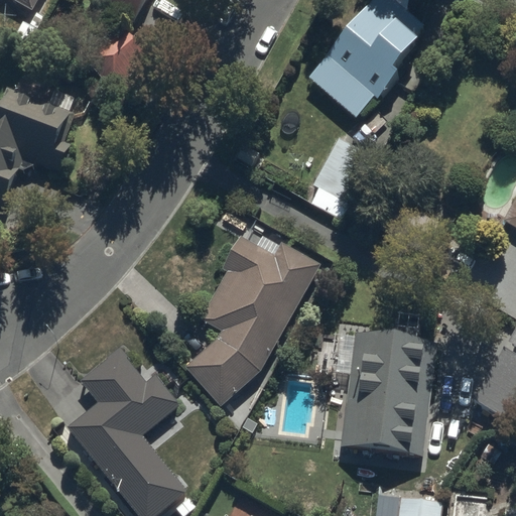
[(9,0),(30,11),(35,0),(9,0)]
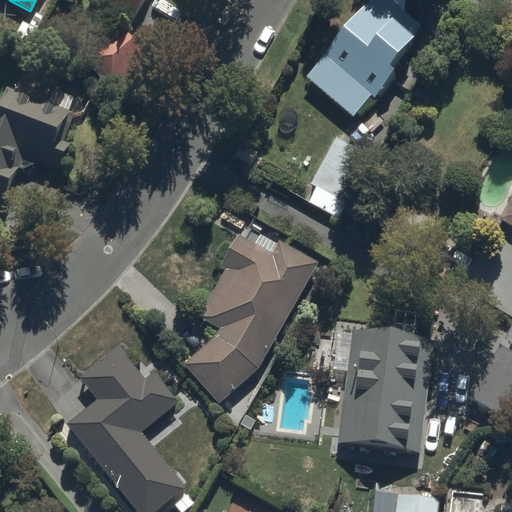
[(101,0),(100,2),(133,20),(144,0),(101,0)]
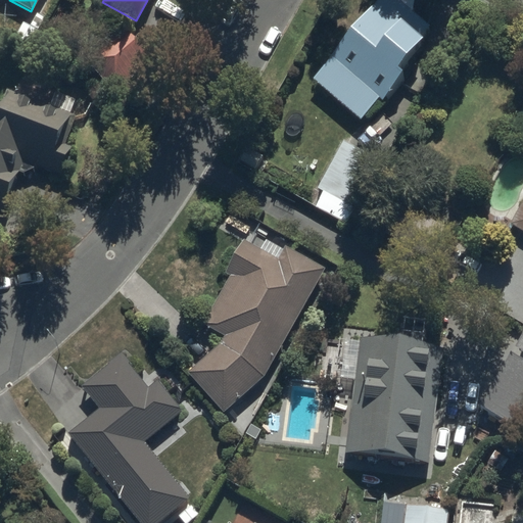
[(392,0),(391,0),(318,87),(366,127),(427,54),(420,48),(432,34),(392,0)]
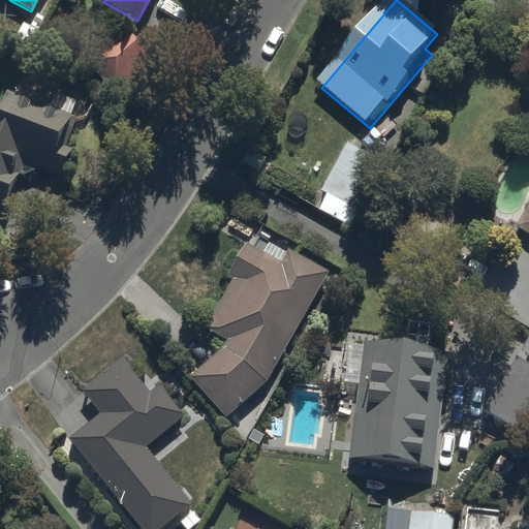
[(153,61),(125,30),(91,60),(119,91),(153,61)]
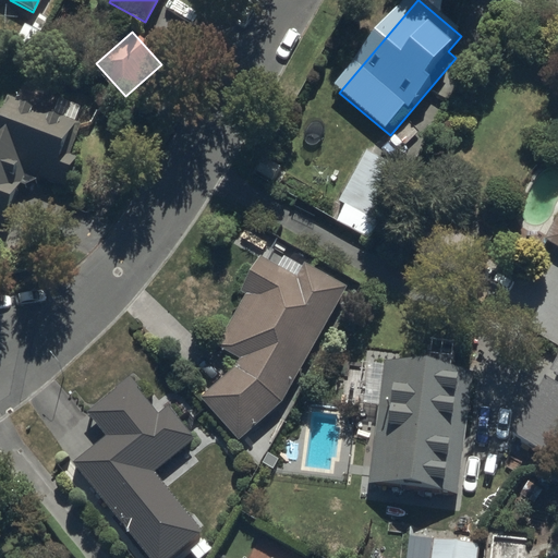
[(4,112),(0,110),(0,217),(19,168),(57,182),(77,126),(9,100),(4,112)]
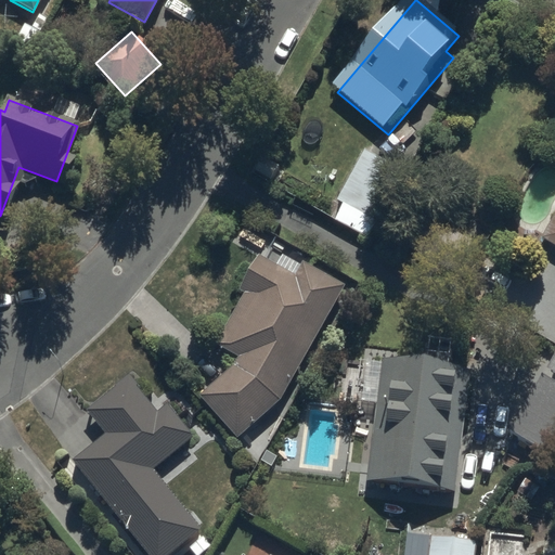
[(554,250),(554,229),(545,246),(554,250)]
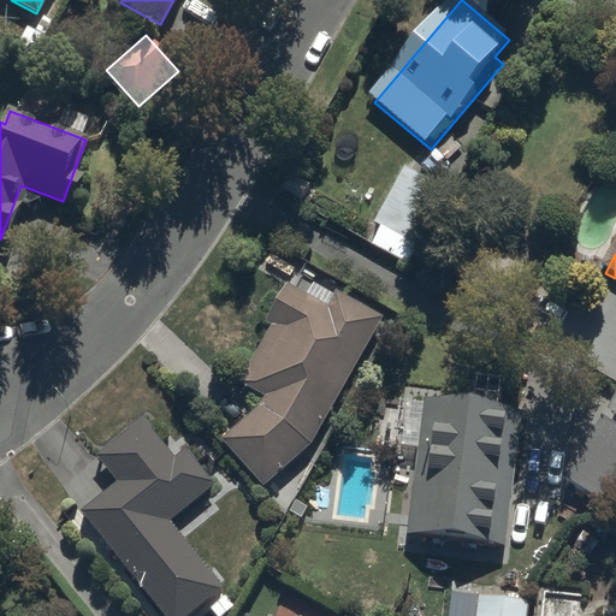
[(264,485),(312,443),(381,314),(336,289),(329,306),(288,279),(265,321),(272,324),(246,380),(268,392),(258,412),(221,438),(264,485)]
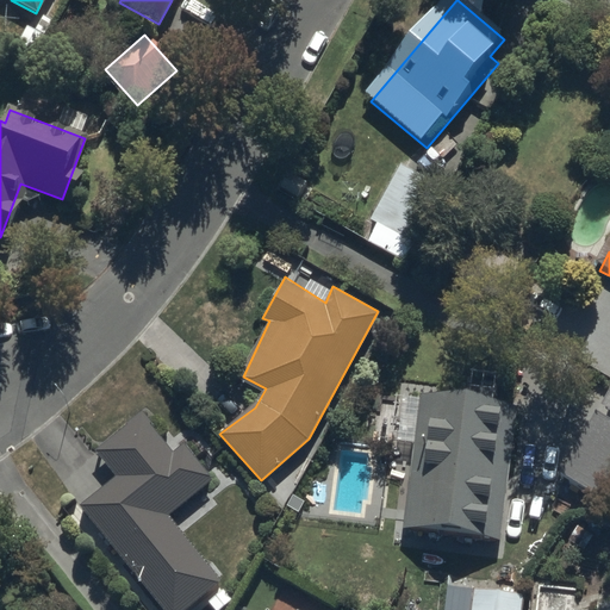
[(518,408),(430,396),(412,524),(500,537),(518,408)]
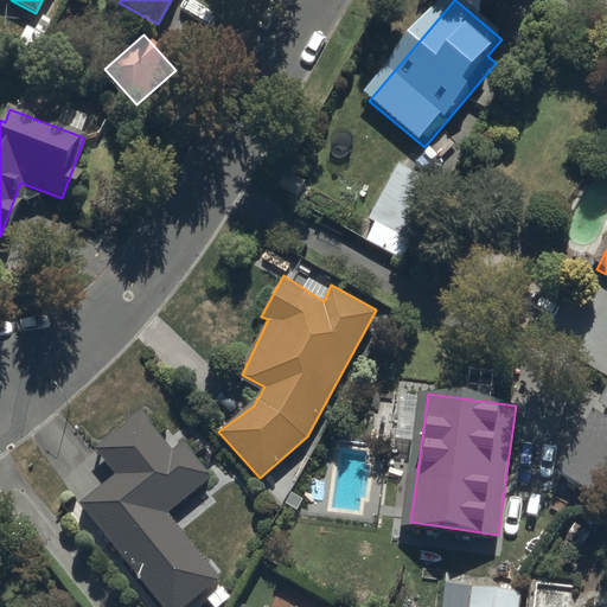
[(81,502),(165,606),(185,606),(221,580),(165,510),(208,475),(172,430),(160,440),(139,414),(95,449),(115,474),(81,502)]
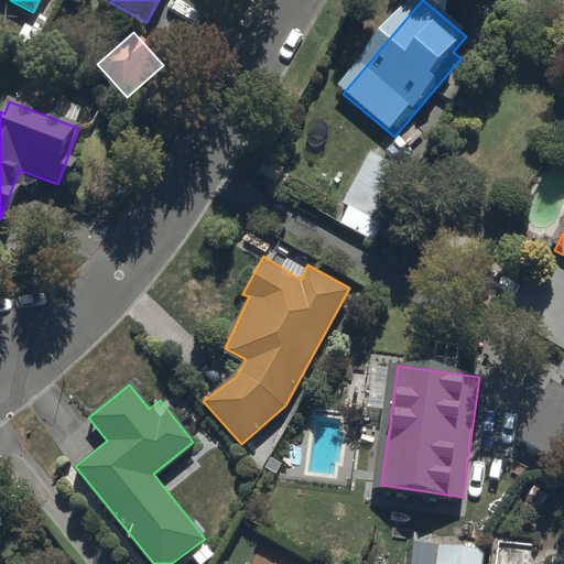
[(481,563),(484,548),(438,543),(436,563),(481,563)]
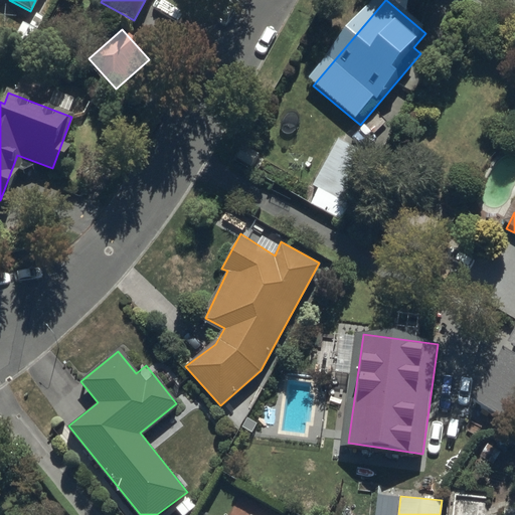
[(514,514),(514,506),(505,506),(504,514),(514,514)]
